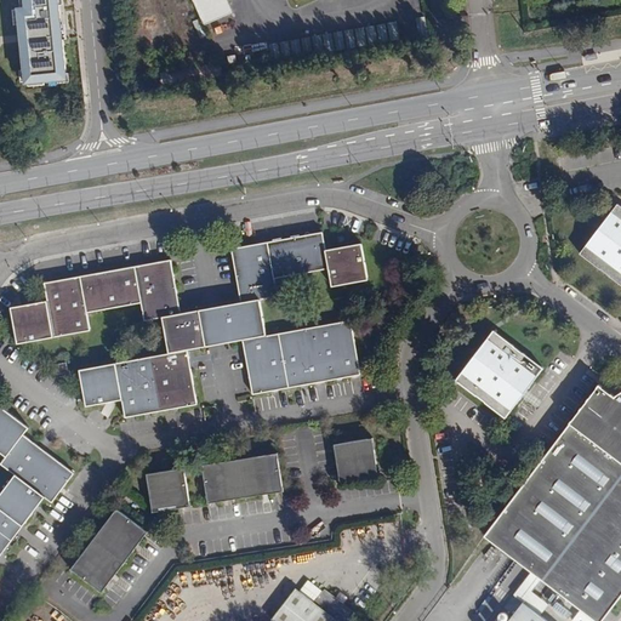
[(24,0),(28,83),(69,78),(61,0),(24,0)]
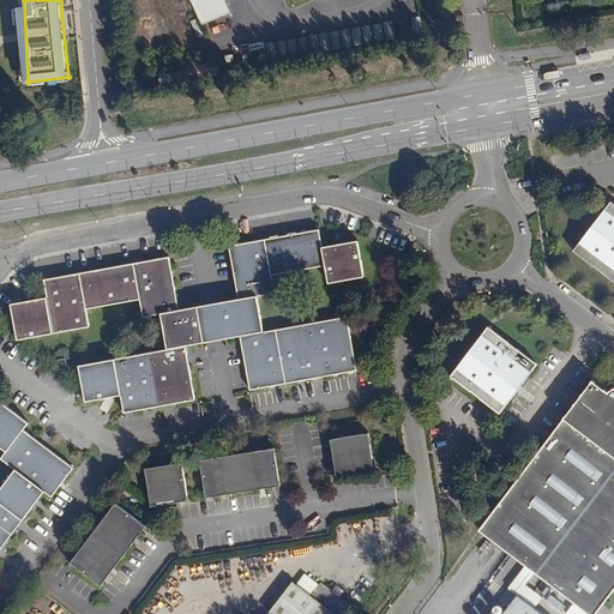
[(229,12),(223,0),(192,0),(203,24),(229,12)]
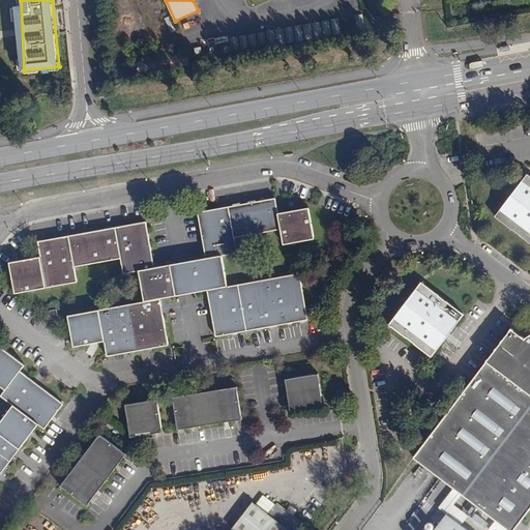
[(529,177),(526,175),(495,217),(529,243),(529,177)]
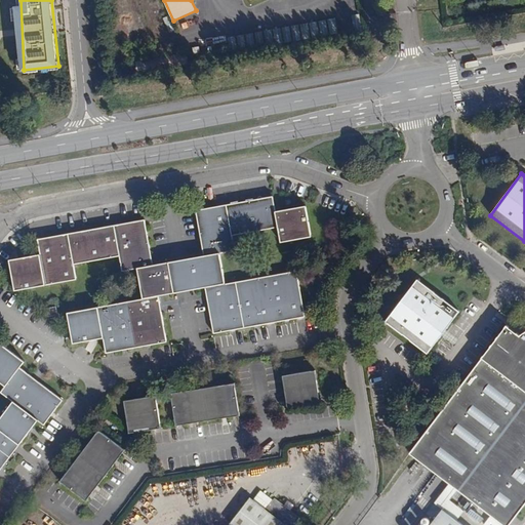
[(276,211),(273,196),(196,210),(205,256),(190,259),(195,289),(205,287),(214,332),(306,316),(296,271),(227,283),(220,253),(236,250),(233,235),(279,227),(282,241),(312,236),(306,206),(276,211)]
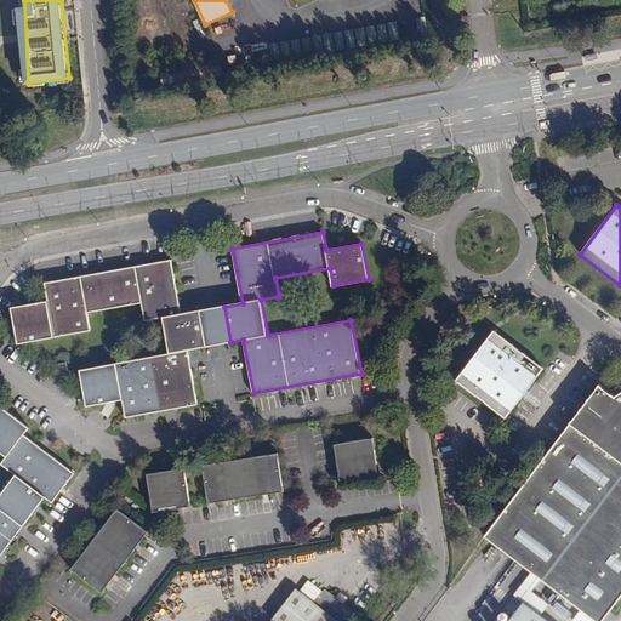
[(181,314),(171,260),(44,284),(47,301),(11,308),(18,345),(91,331),(87,313),(142,303),(146,320),(164,318),(170,353),(80,371),(86,406),(123,399),(125,417),(198,404),(188,351),(206,347),(199,311),(181,314)]
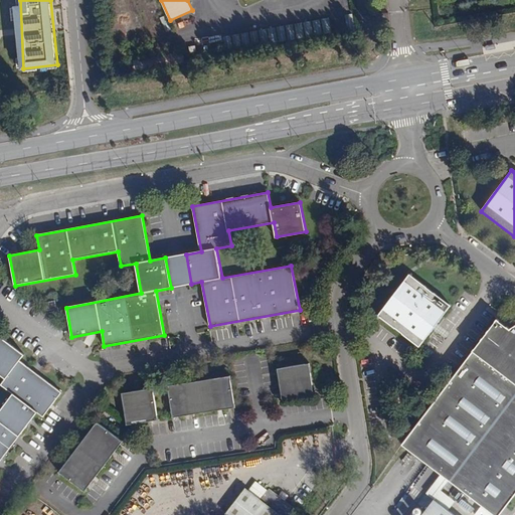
[(165,258),(171,288),(191,284),(186,254),(165,258)]
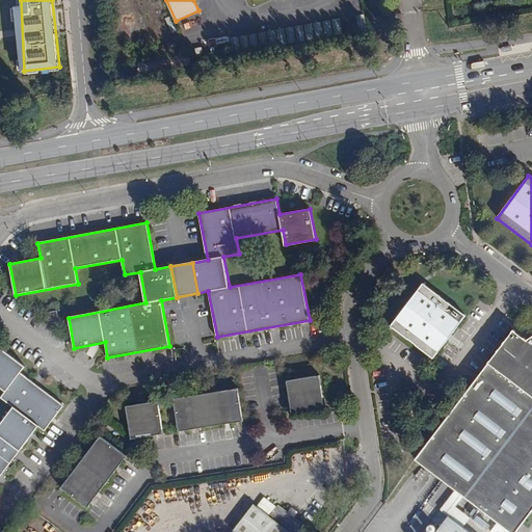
[(467,315),(424,284),(392,326),(434,357),(467,315)]
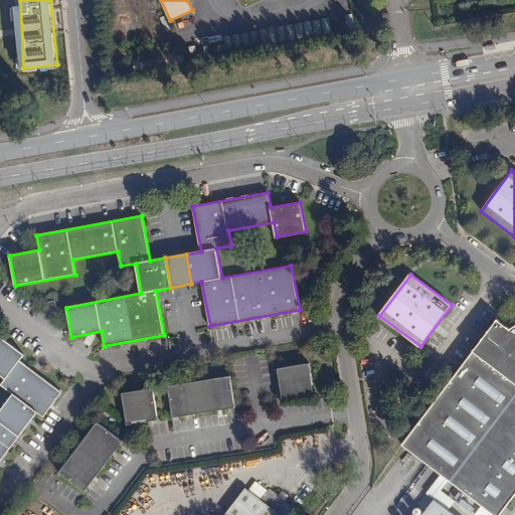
[(55,310),(54,302),(45,304),(46,312),(55,310)]
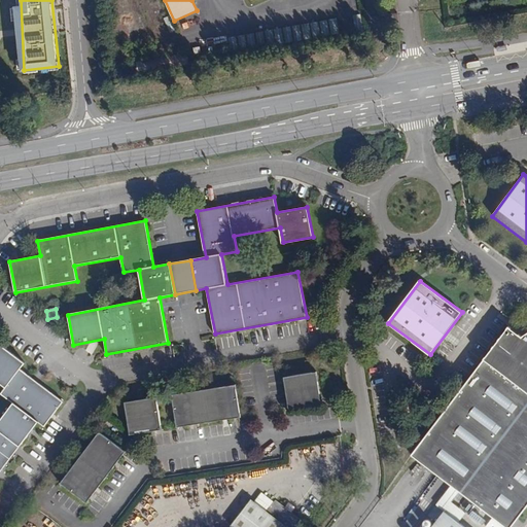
[(526,332),(521,337),(508,327),(411,455),(493,518),(486,526),(511,526),(526,505),(526,332)]
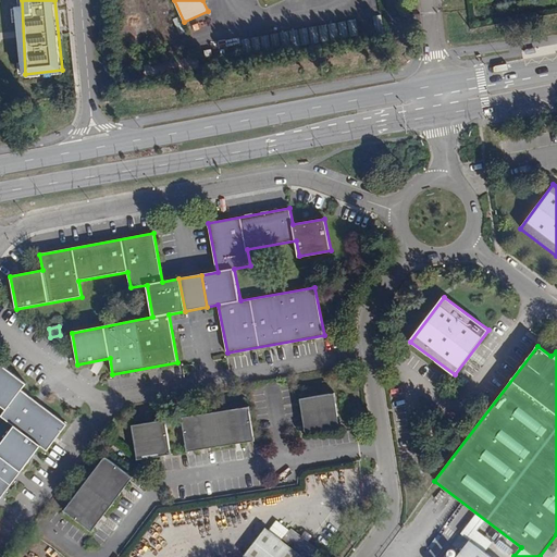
[(26,388),(0,369),(0,409),(7,415),(1,421),(15,431),(0,449),(0,502),(40,449),(47,455),(65,430),(21,396),(26,388)]
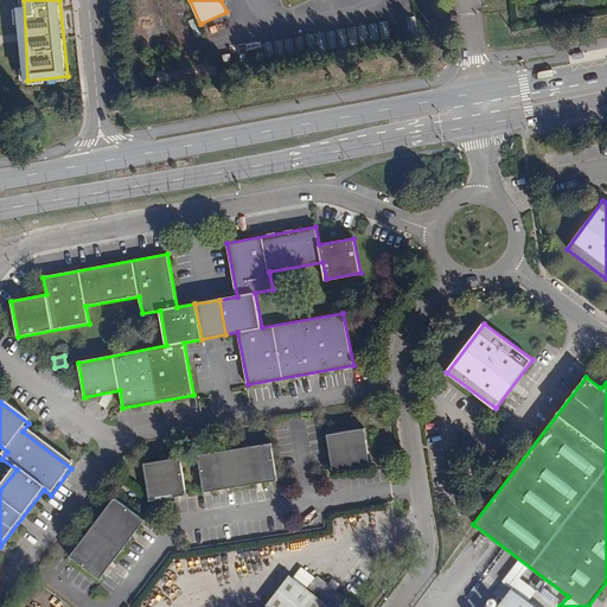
[(370,464),(364,427),(327,433),(333,470),(370,464)]
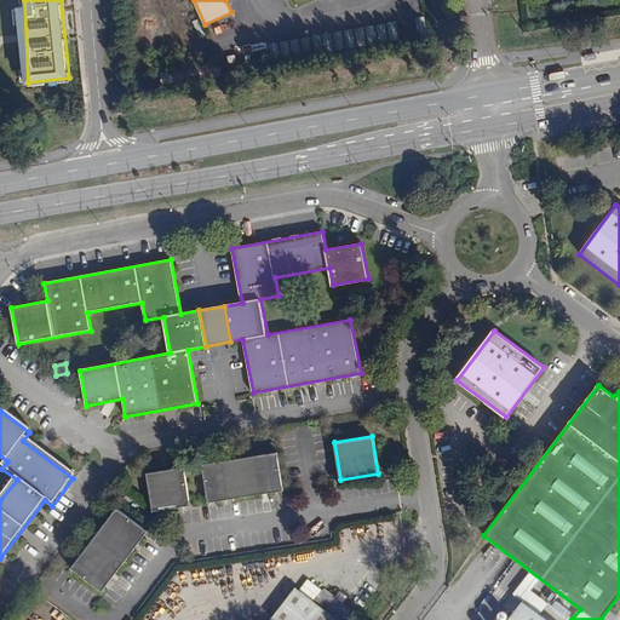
[(283,489),(277,452),(204,464),(210,501),(283,489)]
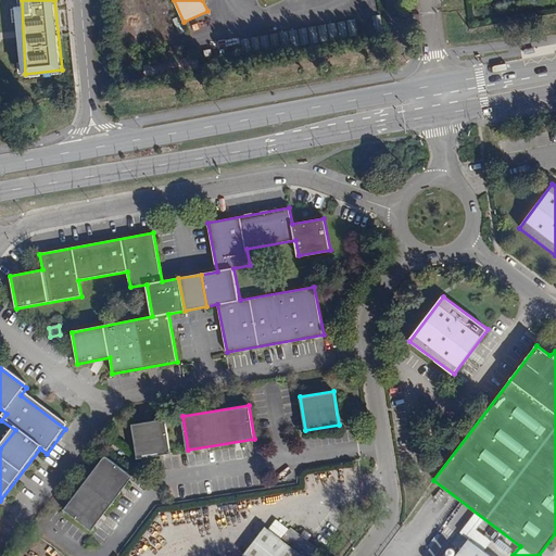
[(172,452),(165,418),(133,424),(138,457),(172,452)]
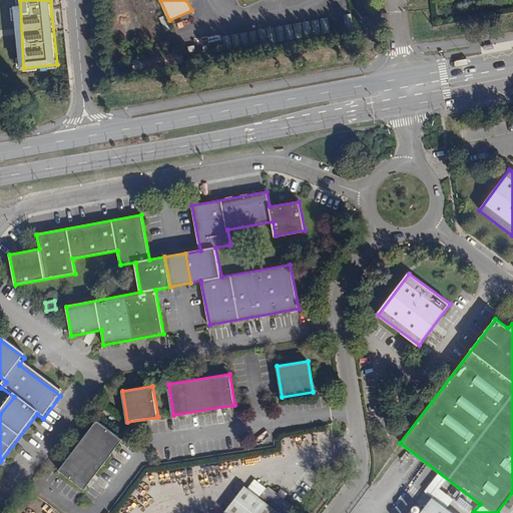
[(121,441),(96,422),(58,471),(84,490),(121,441)]
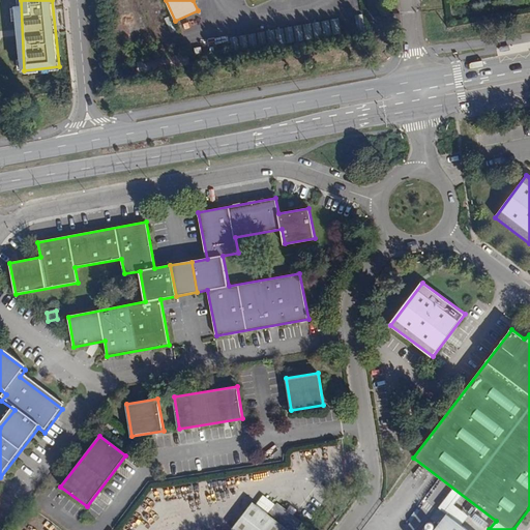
[(476,529),(444,505),(441,509),(447,514),(435,529),(476,529)]
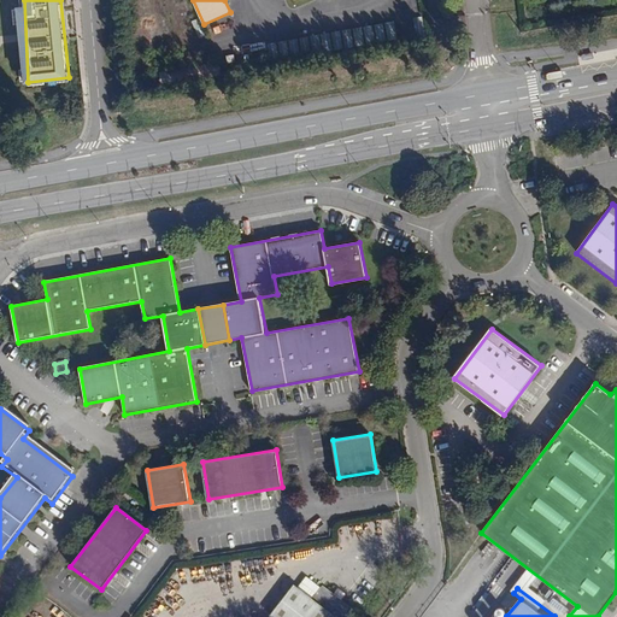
[(346,616),(351,611),(340,603),(333,598),(322,589),(310,604),(293,589),(271,616),(346,616)]
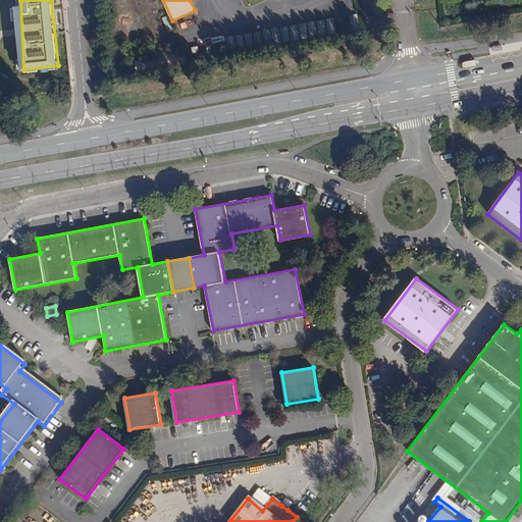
[(285,501),(281,506),(288,510),(292,505),(285,501)]
